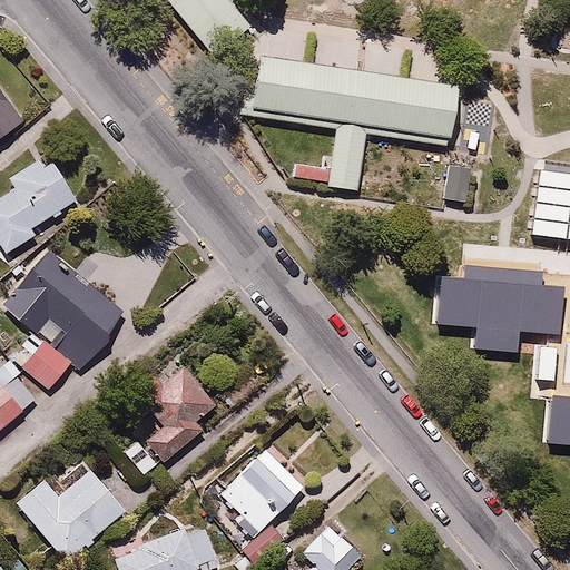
[(249,23),(231,0),(163,0),(208,56),(249,23)]
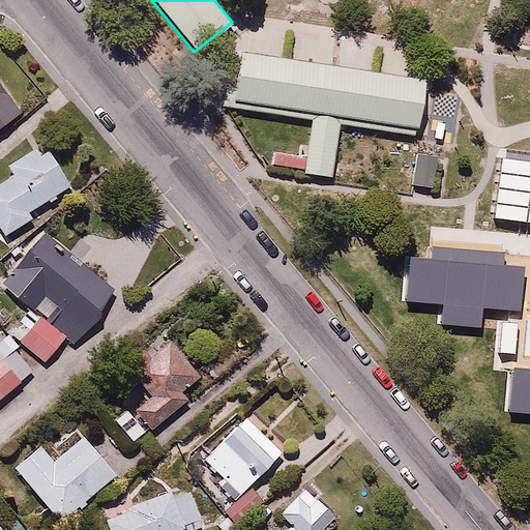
[(423,78),(235,50),(227,106),(311,118),(302,174),(330,178),(339,126),(414,138),(423,78)]
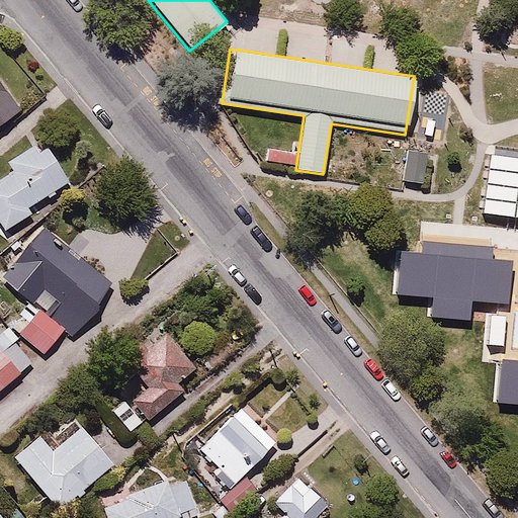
[(0,83),(0,120),(17,110),(0,83)]
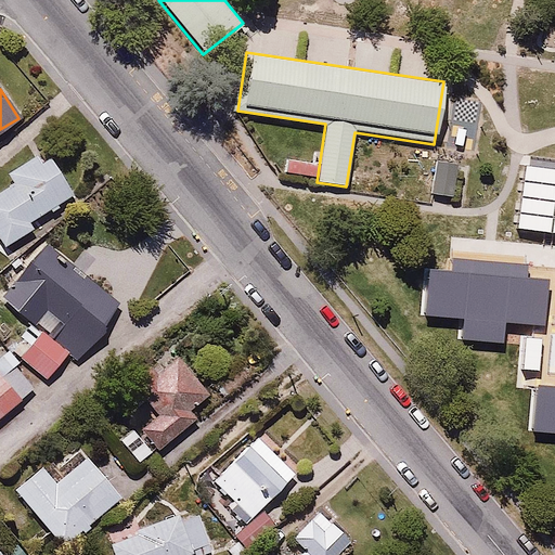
[(44,147),(4,169),(11,184),(0,190),(0,241),(2,246),(36,228),(29,217),(46,208),(49,215),(60,209),(57,205),(72,197),(44,147)]
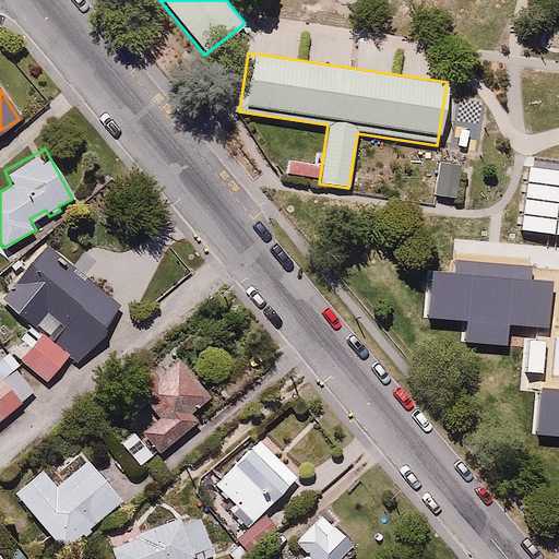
[(3,300),(38,326),(49,311),(64,322),(52,337),(81,358),(123,301),(46,244),(3,300)]
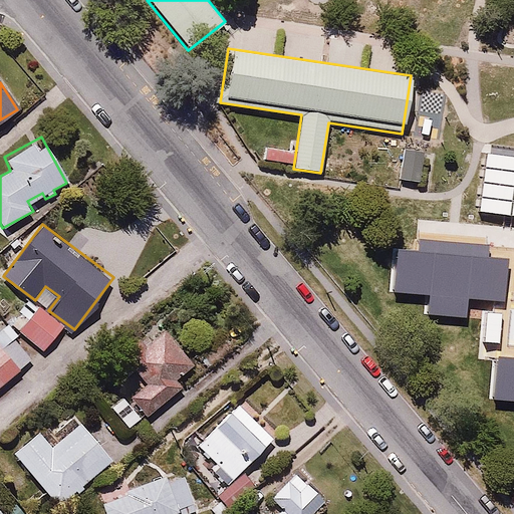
[(508,258),(400,249),(394,291),(431,294),(429,314),(467,317),(469,298),(504,302),(508,258)]
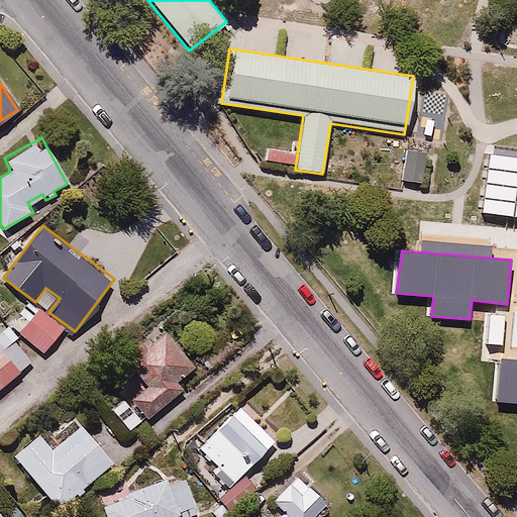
[(63,328),(34,307),(17,331),(45,351),(63,328)]
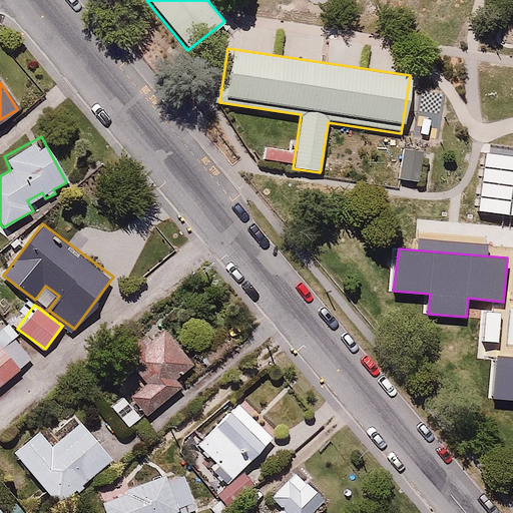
[(0,316),(0,386),(37,356),(2,314),(0,316)]
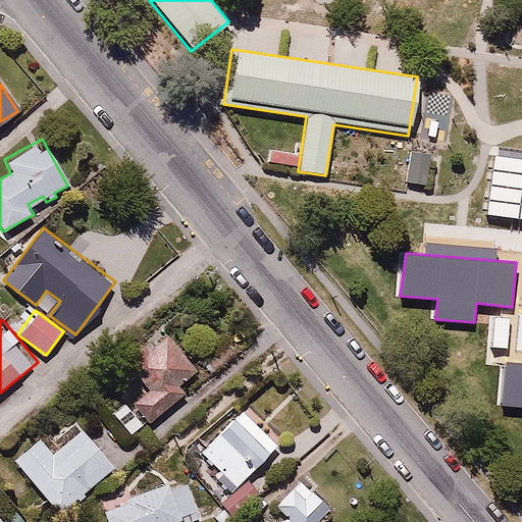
[(179,380),(197,364),(159,323),(120,360),(141,381),(125,396),(148,421),(186,386),(179,380)]
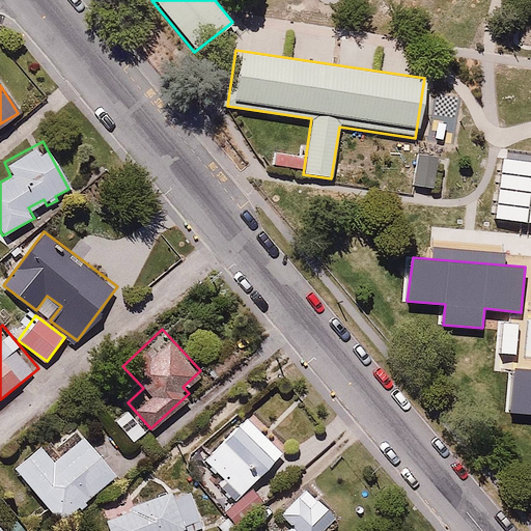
[(530,370),(515,370),(510,412),(530,413),(530,370)]
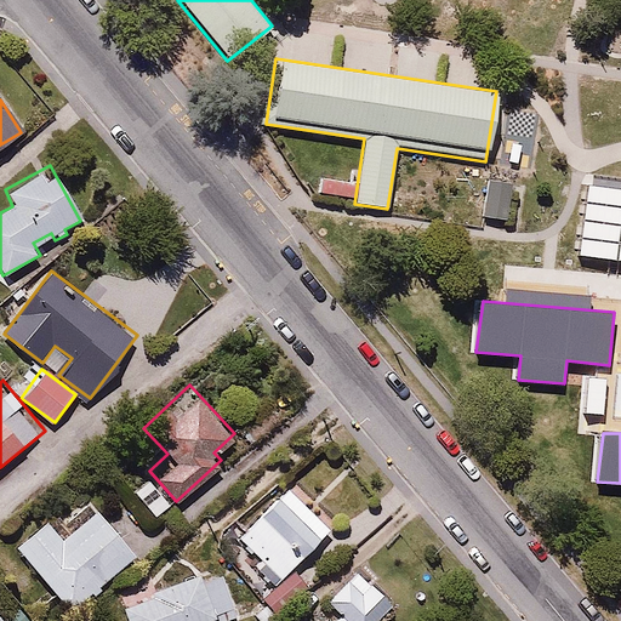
[(332,527),(286,484),(237,539),(283,581),(332,527)]
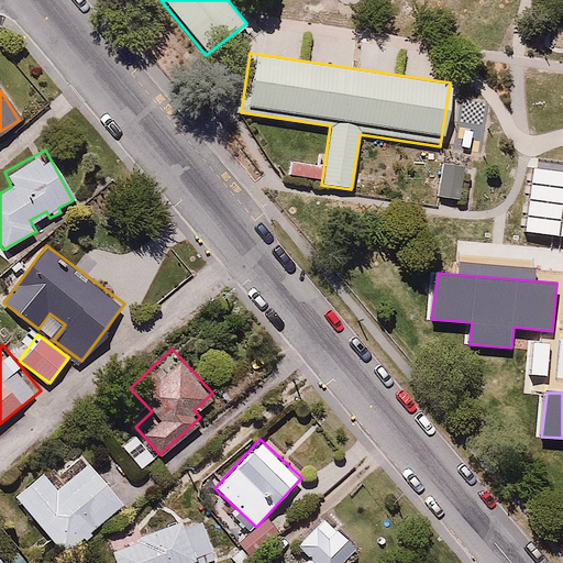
[(47,483),(42,476),(17,497),(61,551),(122,499),(83,453),(47,483)]
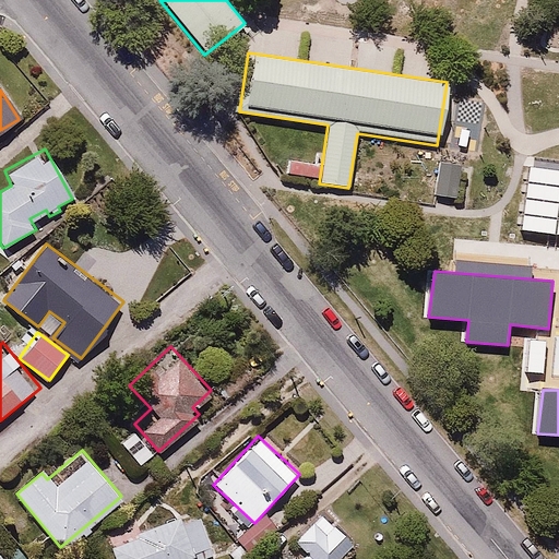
[(308,551),(300,558),(336,558),(355,542),(321,508),(293,536),(308,551)]
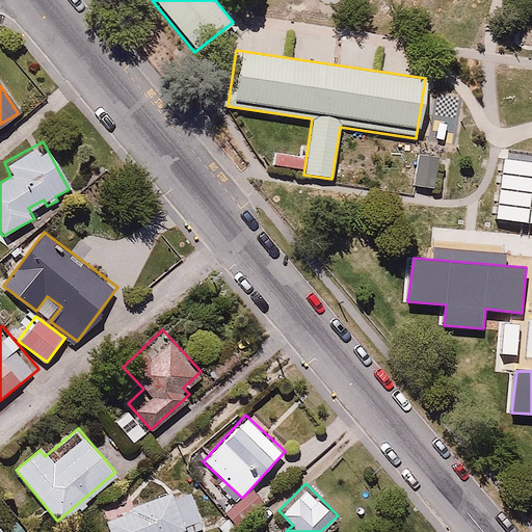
[(191,488),(176,495),(174,489),(104,515),(109,531),(174,531),(187,528),(189,531),(205,526),(191,488)]
